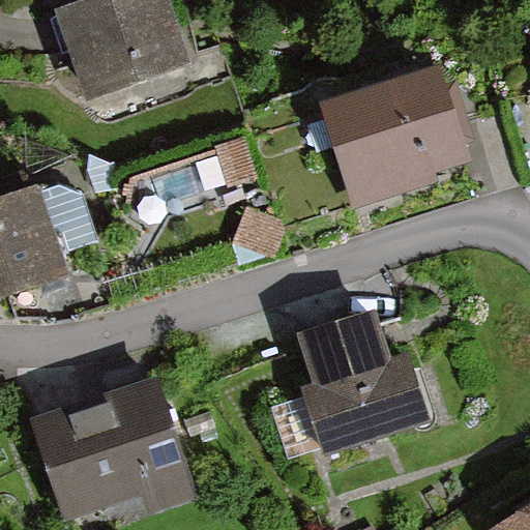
[(165,0),(122,0),(65,20),(91,97),(187,66),(165,0)]
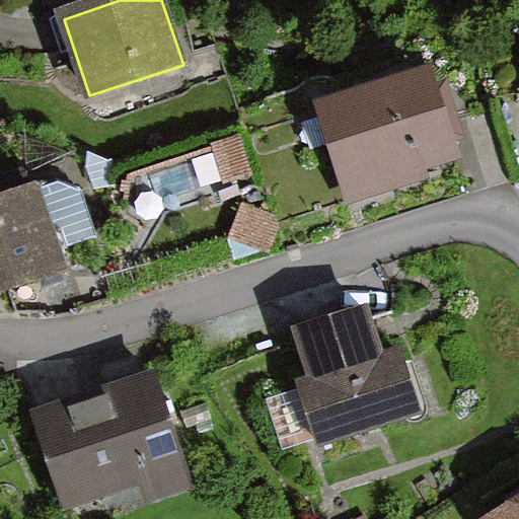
[(447,56),(326,97),(358,191),(478,149),(447,56)]
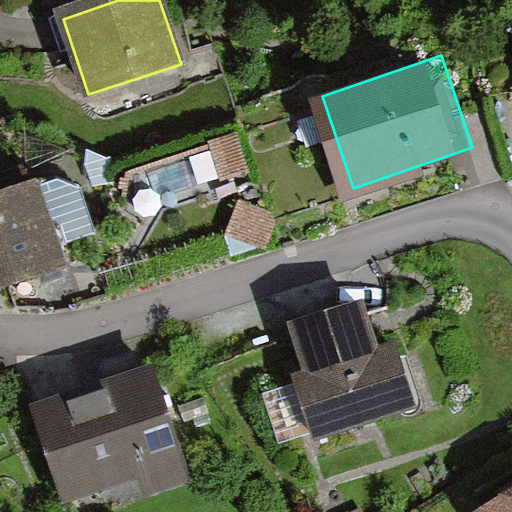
[(0,284),(84,259),(48,172),(0,186),(0,284)]
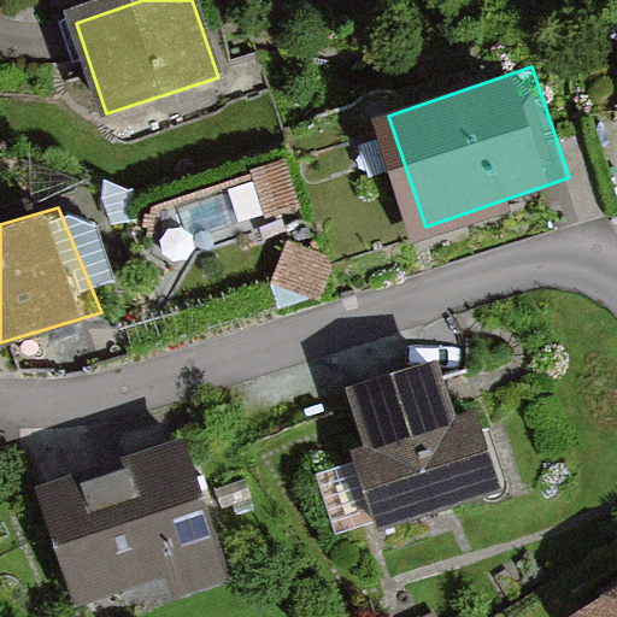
[(434,358),(346,387),(365,445),(351,450),(377,530),(501,489),(476,411),(454,418),(434,358)]
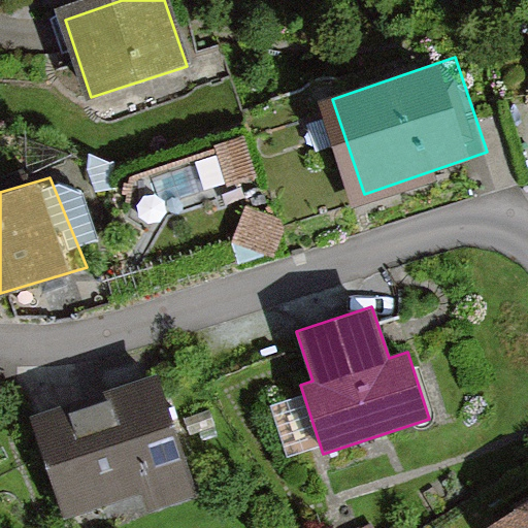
[(31,417),(66,519),(140,494),(146,513),(196,496),(154,374),(31,417)]
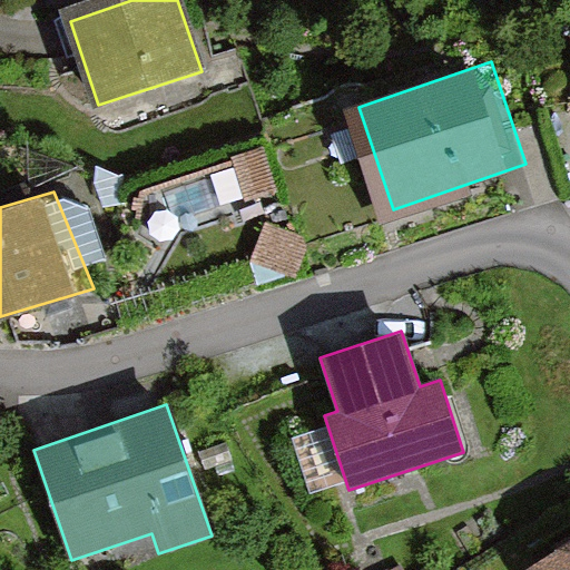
[(569,569),(569,537),(519,569),(569,569)]
